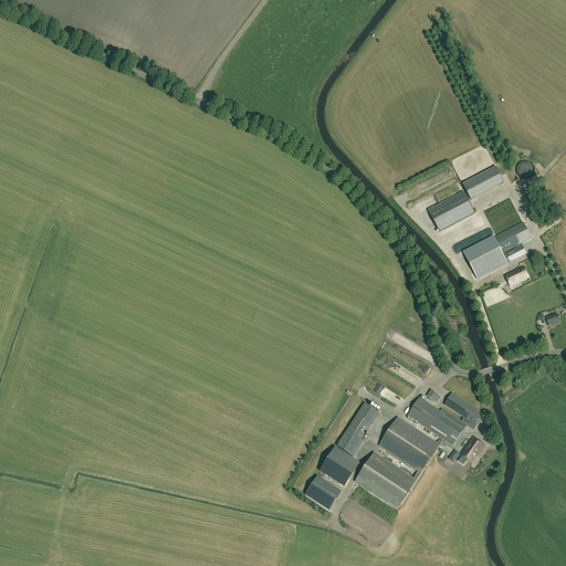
[(465,194),(429,212),(440,233),(475,215),(469,201),(501,185),(493,169),(461,186),(465,194)]
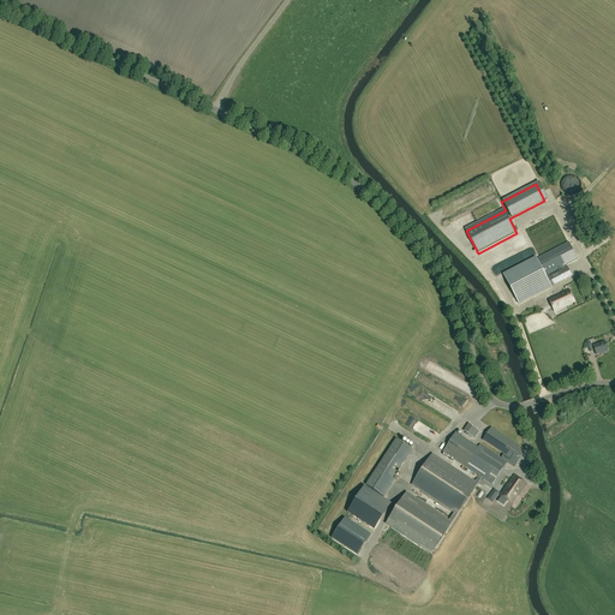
[(569,243),(537,260),(536,257),(503,274),(519,305),(551,288),(551,287),(572,276),(568,268),(550,276),(549,274),(578,260),(569,243)]
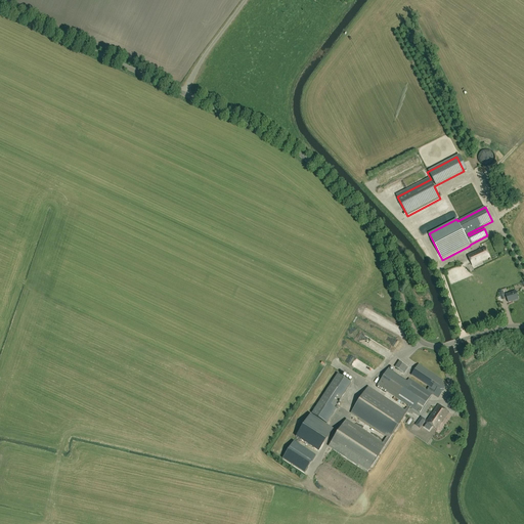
[(472,265),(490,258),(485,247),(468,255),(472,265)]
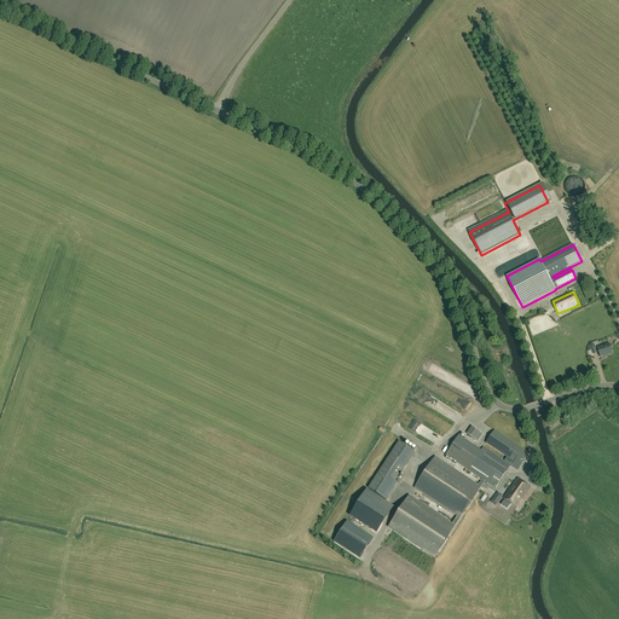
[(612,348),(611,348),(609,345),(597,348),(600,358),(606,356),(605,356),(612,353),(612,352),(613,351),(612,348)]
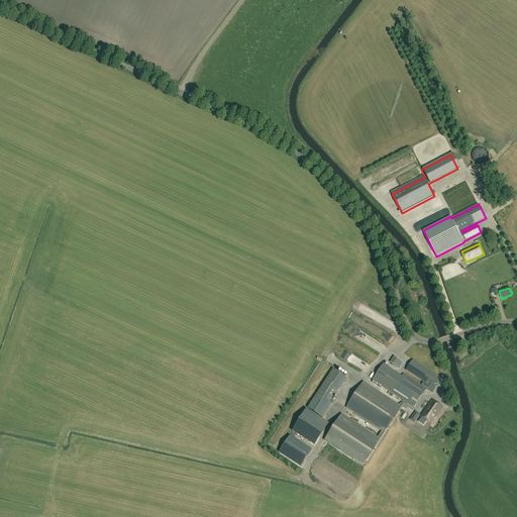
[(394,356),(390,363),(399,369),(403,363),(394,356)]
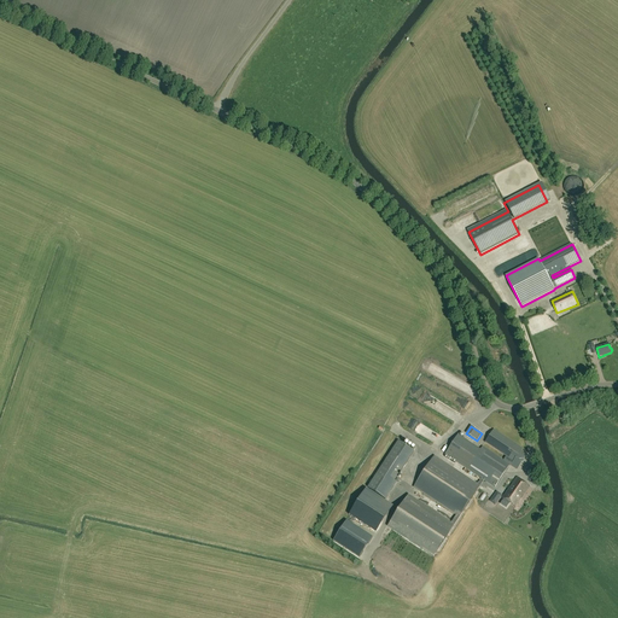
[(503,460),(483,447),(481,450),(461,437),(460,437),(459,436),(461,432),(460,432),(445,454),(482,478),(484,481),(495,488),(511,466),(522,450),(523,449),(494,430),(485,443),(506,456),(503,460)]
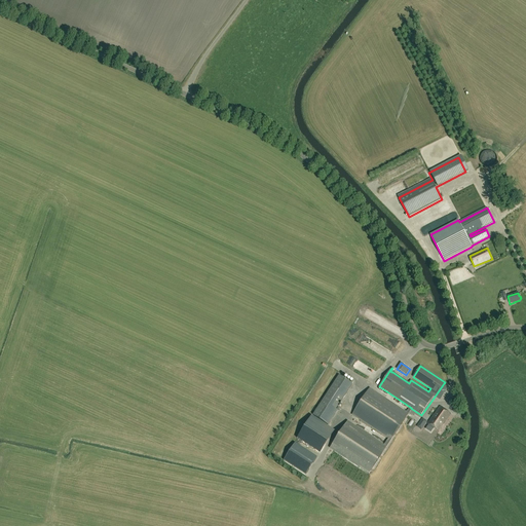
[(340,374),(328,392),(313,414),(328,423),(337,409),(336,408),(352,383),(340,374)]
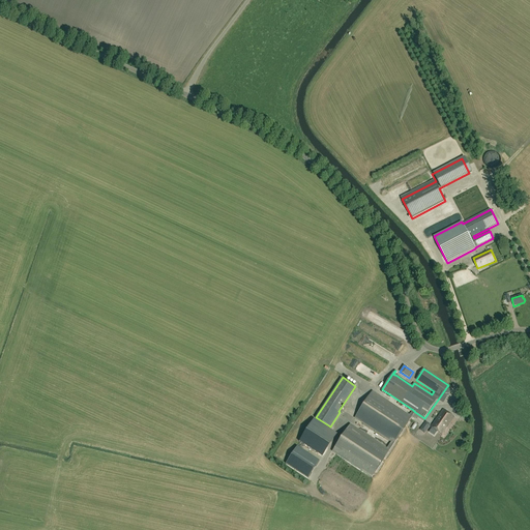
[(390,442),(393,444),(412,417),(410,416),(373,390),(355,417),(390,442)]
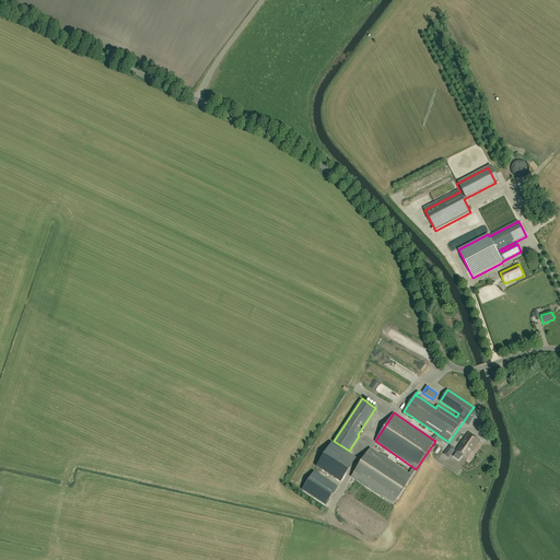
[(467,459),(474,451),(480,441),(468,433),(455,452),(467,459)]
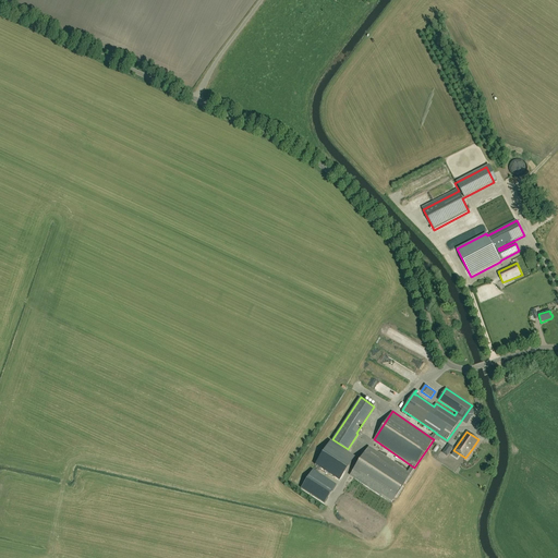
[(434,441),(445,448),(448,443),(436,437),(434,441)]
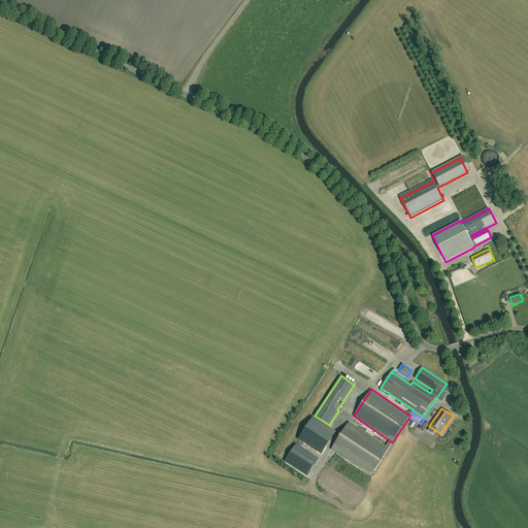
[(430,423),(425,420),(420,427),(424,430),(430,423)]
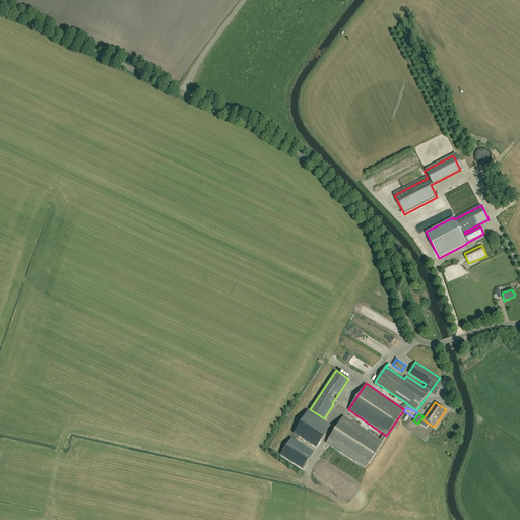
[(379,440),(343,415),(326,442),(364,468),(386,436),(383,434),(379,440)]
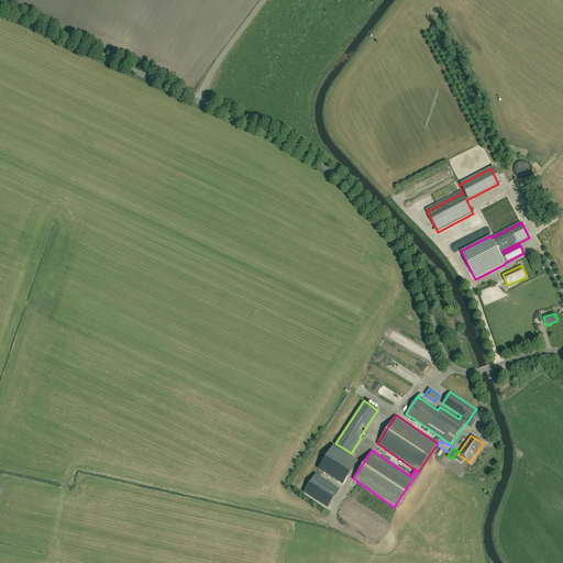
[(328,508),(340,489),(316,474),(304,493),(328,508)]
